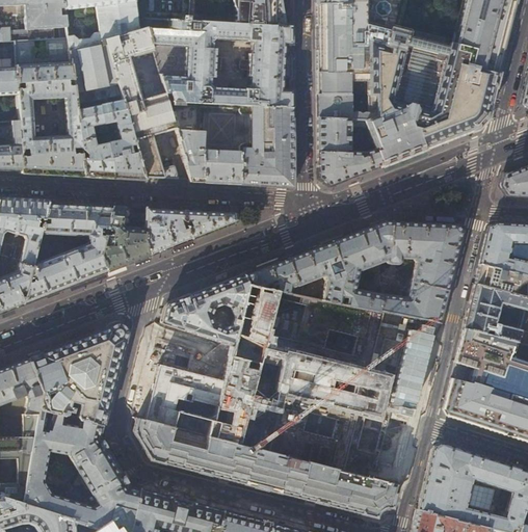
[(0,0),(0,42),(18,42),(58,40),(57,28),(69,27),(67,9),(66,0),(0,0)]
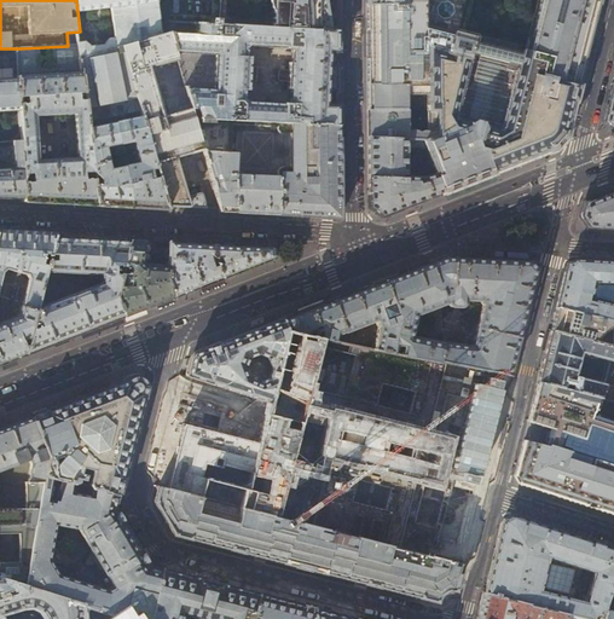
[(76,0),(77,11),(115,7),(119,38),(113,38),(109,42),(109,44),(92,46),(92,45),(88,40),(81,41),(84,58),(126,46),(163,36),(158,0),(76,0)]
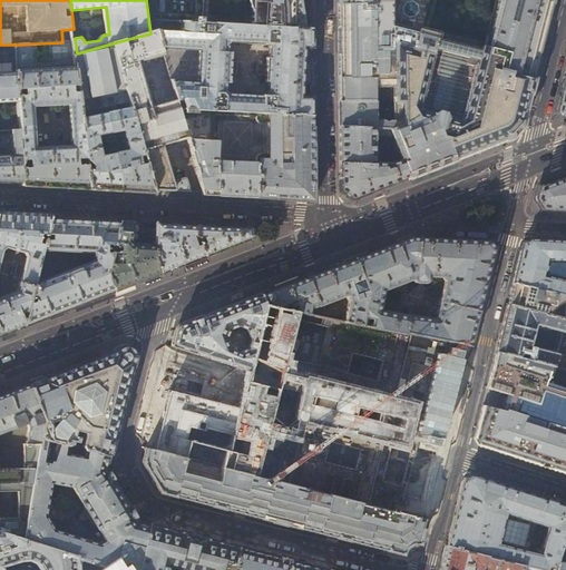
[(207,0),(206,23),(306,28),(304,20),(303,21),(301,9),(303,9),(303,6),(301,6),(300,0),(207,0)]
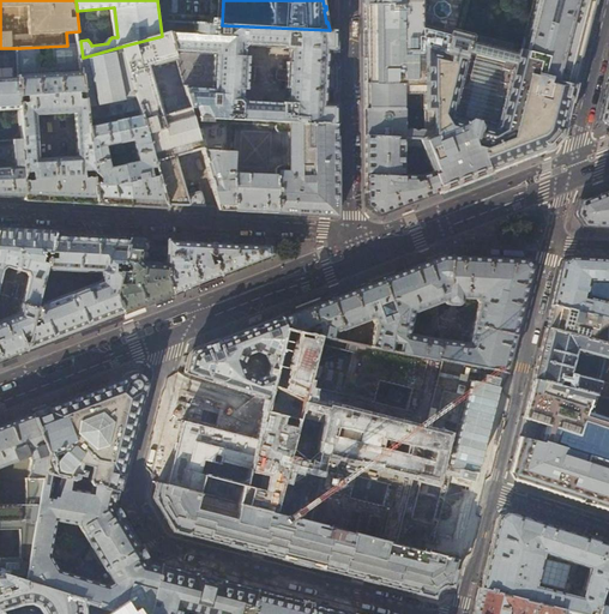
[(409,132),(408,109),(406,109),(406,94),(428,94),(428,49),(447,53),(452,34),(427,28),(406,23),(406,0),(368,0),(368,18),(369,47),(369,73),(369,102),(369,130),(371,164),(371,206),(383,215),(416,202),(429,197),(430,197),(442,192),(444,193),(445,193),(436,172),(421,178),(420,175),(406,175),(406,146),(426,146),(424,143),(436,134),(438,110),(429,110),(429,131),(427,131),(424,131),(422,132),(420,130),(418,130),(415,130),(412,130),(410,132),(409,132)]
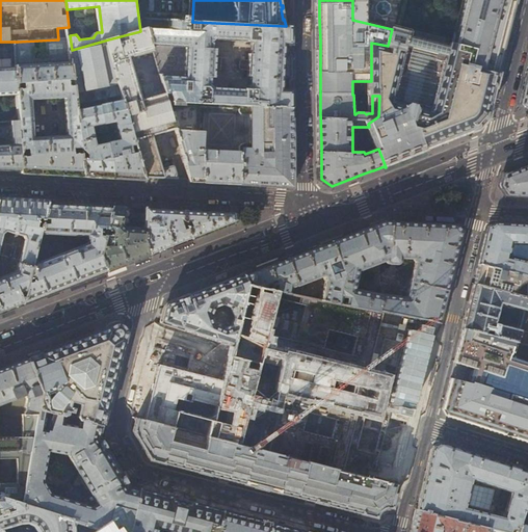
[(370,24),(369,0),(352,0),(352,20),(370,24)]
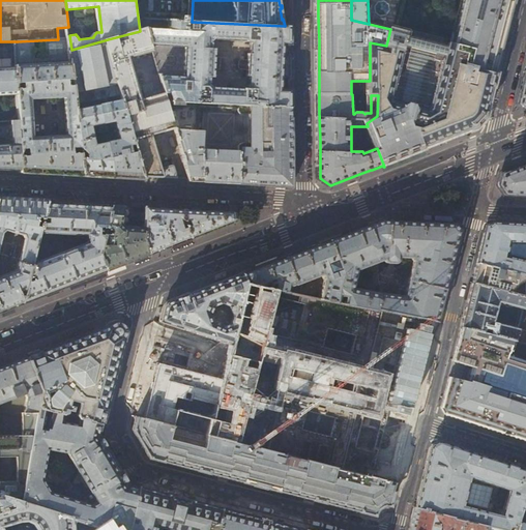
[(517,0),(468,0),(458,45),(457,47),(467,49),(450,118),(421,128),(418,127),(415,128),(418,136),(421,135),(427,148),(465,134),(472,130),(472,131),(479,128),(488,118),(490,112),(489,111),(494,93),(502,60),(508,33),(516,7),(517,0)]
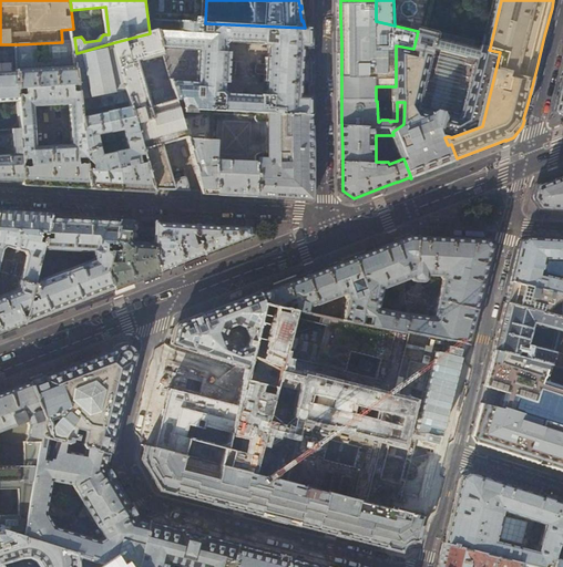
[(304,95),(304,83),(315,84),(315,60),(305,60),(306,47),(314,48),(314,29),(305,28),(205,23),(156,20),(160,31),(166,55),(178,99),(182,109),(200,110),(200,102),(211,102),(211,110),(258,112),(315,115),(315,105),(315,96),(304,95)]
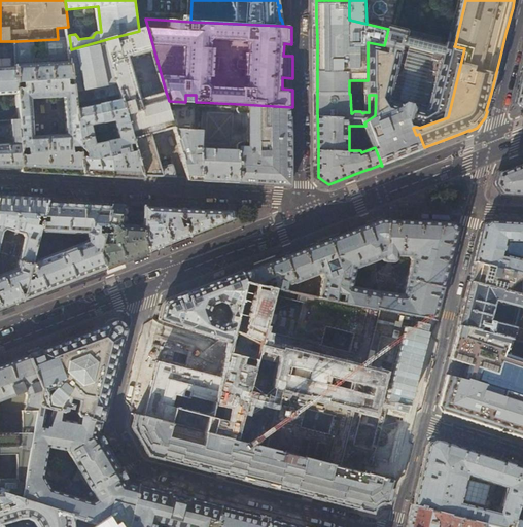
[(448,117),(464,48),(454,46),(455,44),(445,41),(446,38),(413,30),(412,33),(389,28),(389,29),(388,29),(384,45),(368,42),(368,80),(369,95),(376,95),(375,115),(364,123),(365,126),(375,147),(382,166),(403,157),(425,148),(424,147),(419,134),(416,135),(413,128),(416,127),(419,128),(448,117)]
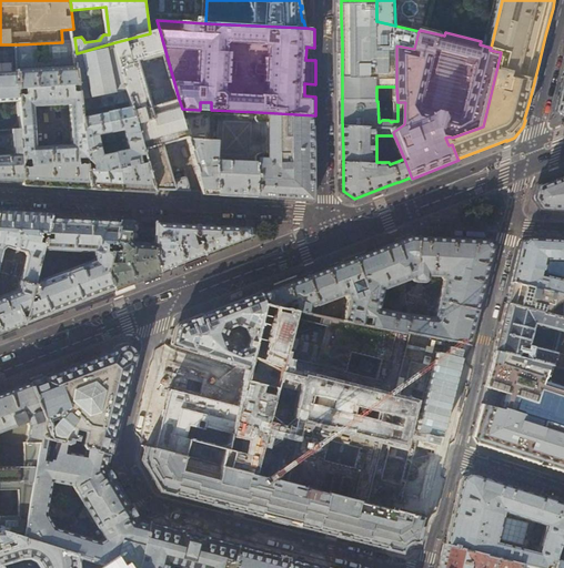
[(160,31),(150,33),(116,42),(132,101),(134,108),(158,189),(187,191),(195,191),(195,190),(193,190),(190,179),(189,178),(188,178),(175,181),(165,145),(179,141),(190,138),(182,109),(179,99),(153,107),(141,62),(167,56),(160,31)]
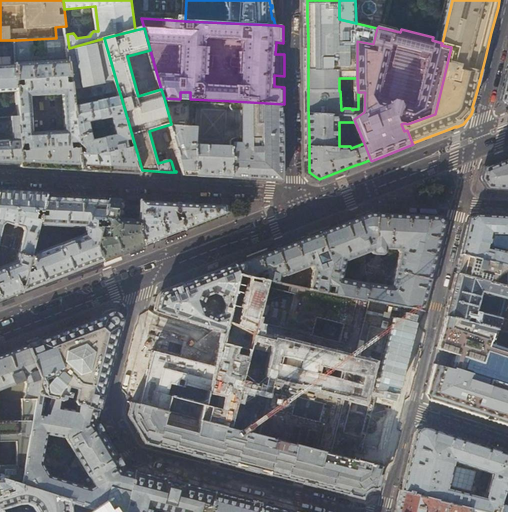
[(119,91),(104,38),(69,48),(71,60),(76,100),(89,97),(90,103),(98,102),(106,100),(105,94),(119,91)]
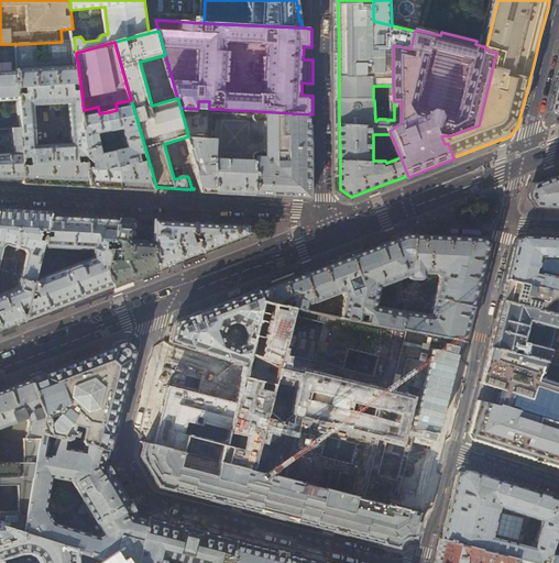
[(20,69),(21,86),(22,100),(23,128),(26,180),(26,184),(61,186),(92,187),(89,163),(80,164),(80,157),(89,156),(84,117),(84,110),(78,66),(20,69)]
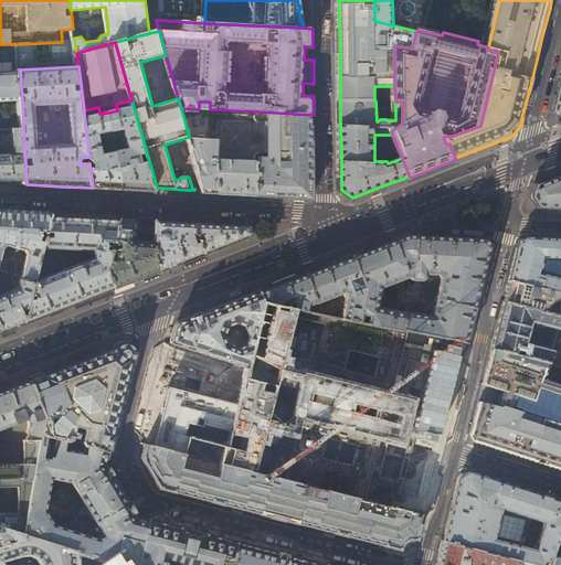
[(0,73),(0,86),(21,86),(21,72),(0,73)]
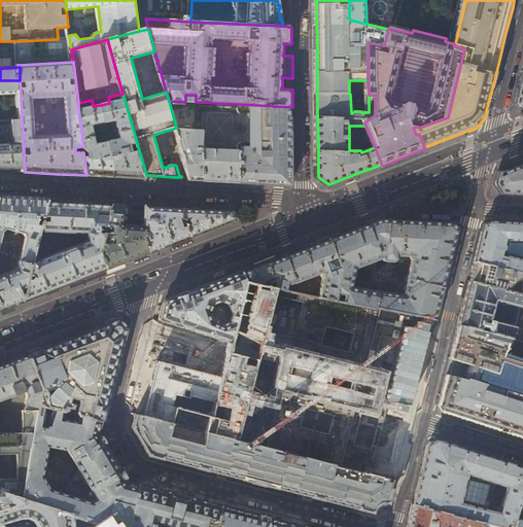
[(0,95),(21,94),(20,80),(0,80),(0,95)]
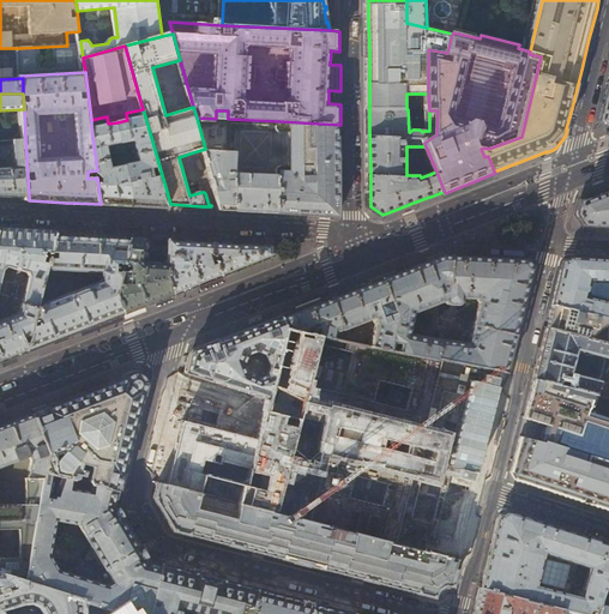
[(172,208),(170,204),(145,116),(127,120),(118,122),(136,206),(144,206),(164,208),(172,208)]
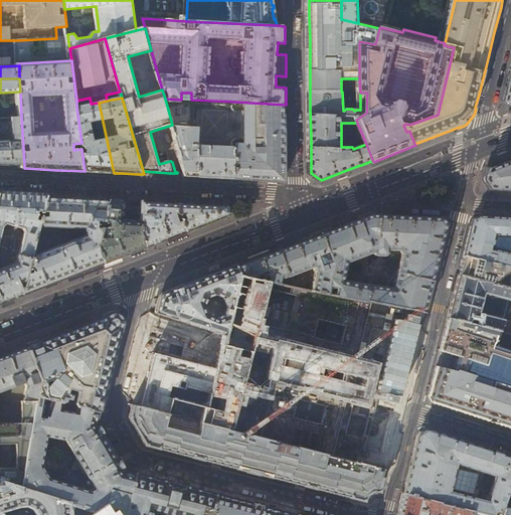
[(197,126),(199,103),(234,105),(234,102),(191,100),(181,100),(165,99),(172,125),(197,126)]
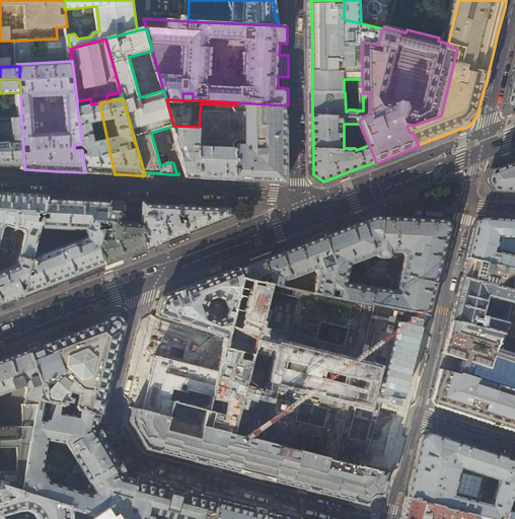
[(288,140),(288,105),(236,102),(236,105),(238,105),(238,109),(239,110),(239,112),(241,112),(248,112),(248,140),(242,140),(241,140),(239,142),(239,143),(239,148),(237,148),(237,149),(237,180),(264,181),(288,182),(289,181),(288,140)]
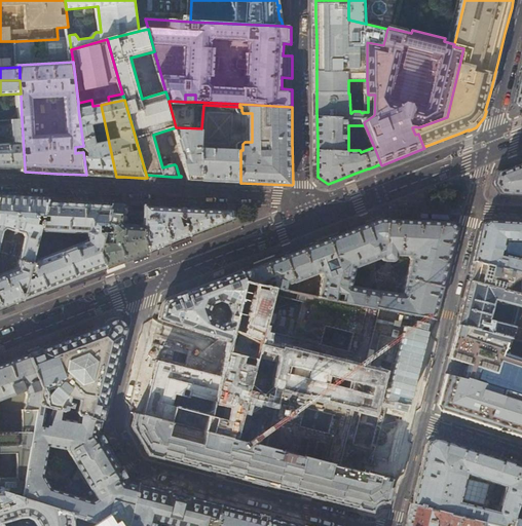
[(101,105),(92,106),(78,109),(83,146),(83,152),(86,175),(99,176),(116,177),(101,105)]
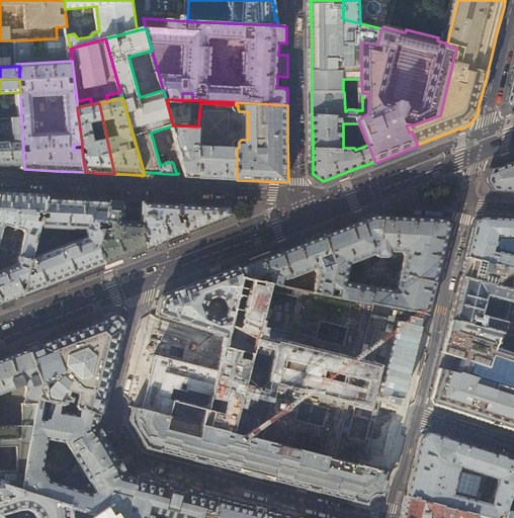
[(0,164),(0,165),(24,166),(21,117),(0,118),(0,164)]
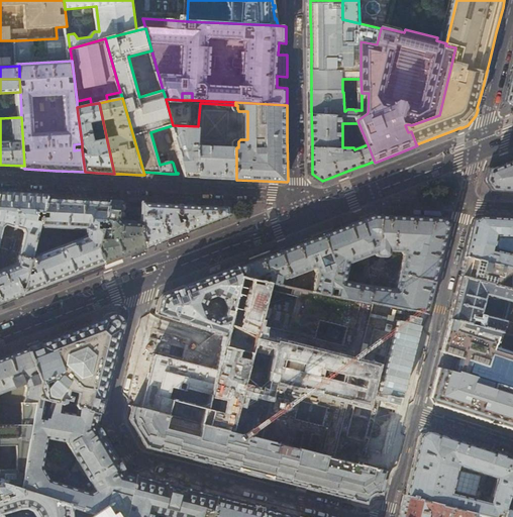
[(236,180),(236,148),(236,147),(200,147),(201,128),(198,128),(201,178),(220,179),(236,180)]
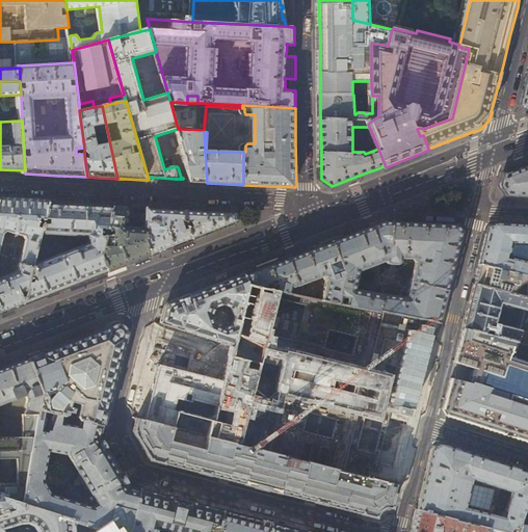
[(527,164),(505,174),(501,186),(508,196),(527,196),(527,164)]
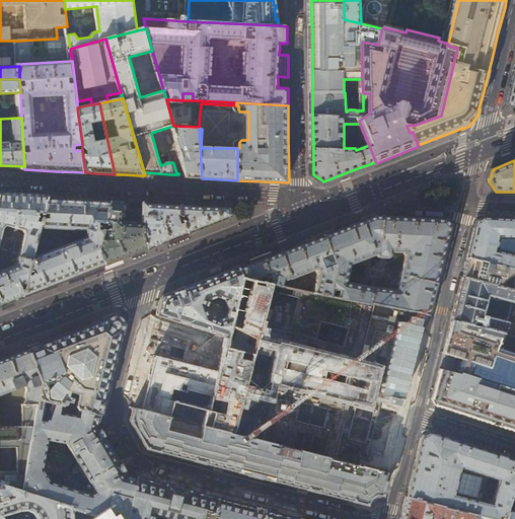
[(25,194),(1,193),(0,198),(0,249),(5,228),(8,225),(26,230),(28,234),(24,250),(37,253),(43,228),(50,198),(51,195),(25,194)]
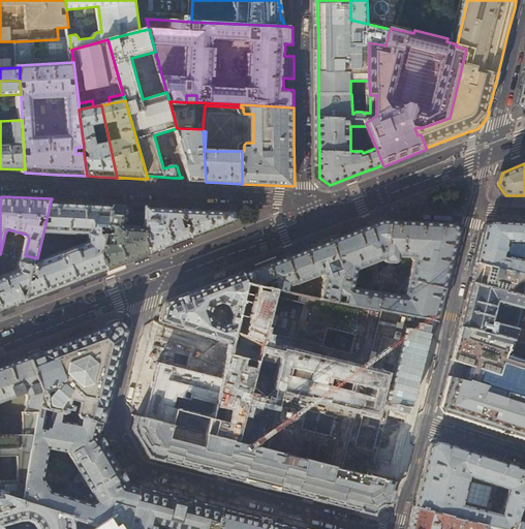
[(83,204),(51,201),(43,232),(48,232),(48,234),(58,234),(91,235),(90,242),(51,256),(51,257),(35,262),(26,303),(76,283),(109,270),(103,253),(107,236),(101,235),(102,227),(110,227),(116,205),(83,204)]
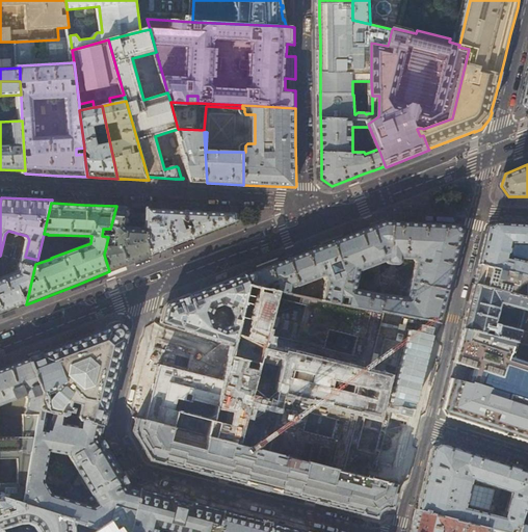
[(128,207),(116,206),(110,229),(110,230),(115,230),(115,236),(108,235),(108,237),(104,255),(109,271),(132,263),(138,261),(153,255),(148,240),(149,229),(138,228),(138,227),(128,227),(128,228),(127,228),(128,207)]
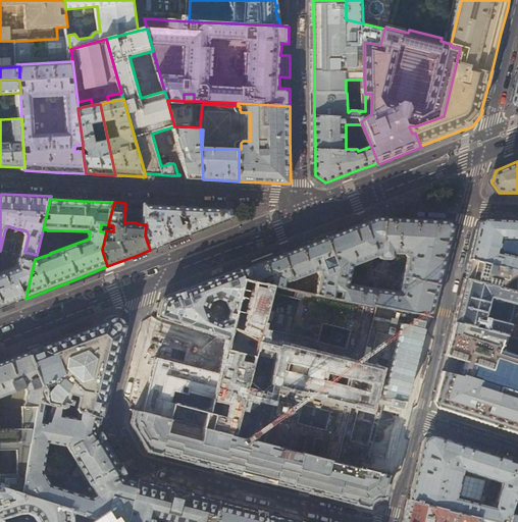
[(147,204),(146,224),(145,236),(150,250),(168,243),(172,242),(188,236),(201,230),(238,216),(237,209),(194,207),(166,205),(147,204)]
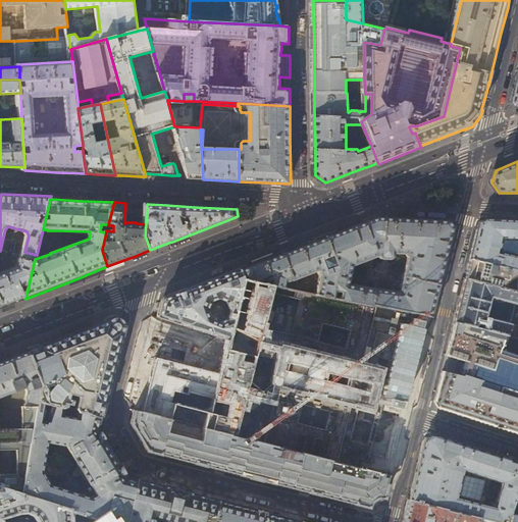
[(354,226),(327,237),(339,268),(332,297),(339,299),(340,294),(343,295),(342,299),(373,306),(373,304),(376,290),(351,284),(355,266),(381,255),(382,257),(382,252),(384,242),(385,216),(378,216),(354,226)]
